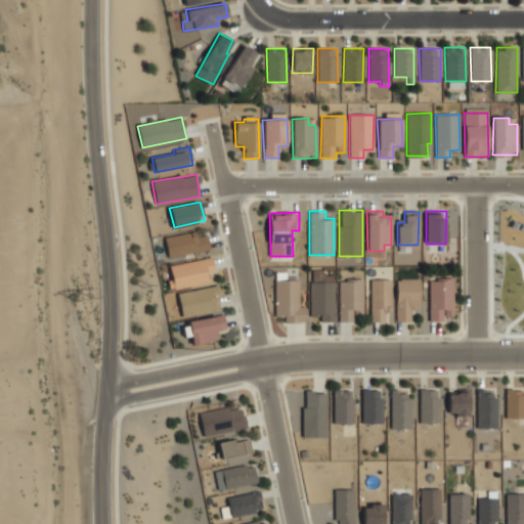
[(210,249),(207,234),(197,236),(195,230),(164,236),(168,257),(210,249)]
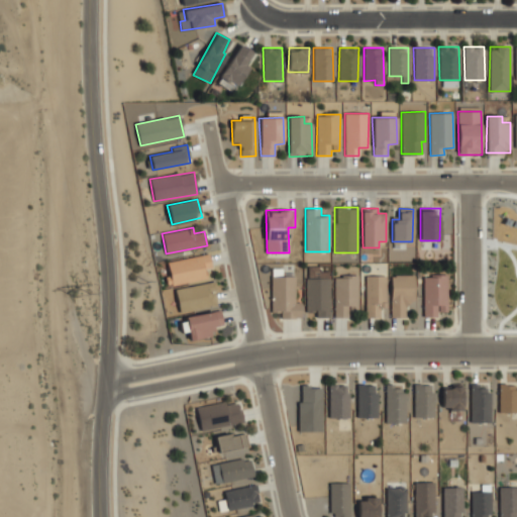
[(166,261),(169,284),(207,279),(205,269),(211,268),(209,254),(166,261)]
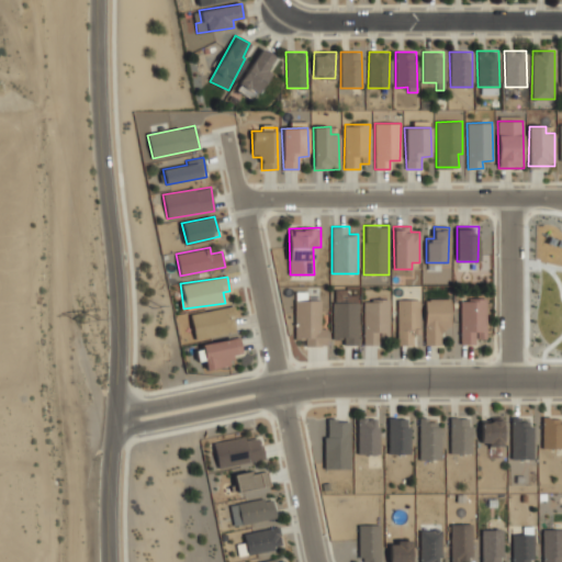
[(419,334),(419,299),(396,300),(397,346),(414,345),(413,334),(419,334)]
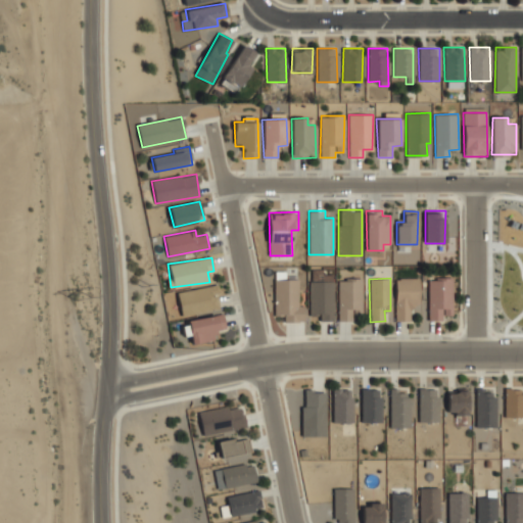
[(419,278),(395,278),(394,321),(410,321),(410,306),(419,306),(419,278)]
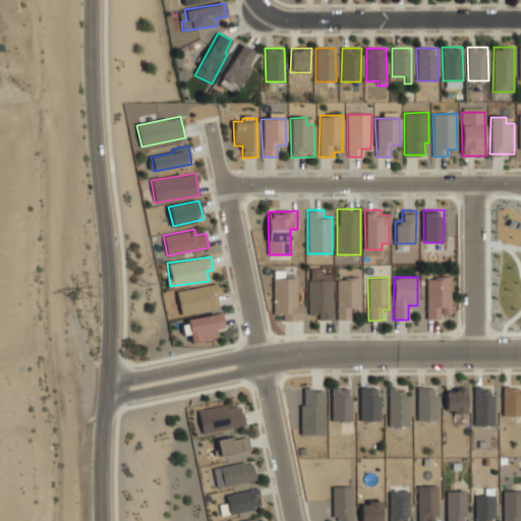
[(451,277),(427,277),(426,320),(441,320),(441,314),(450,314),(451,277)]
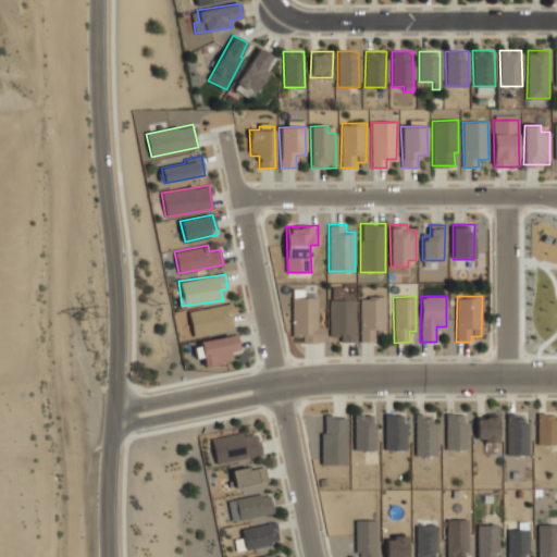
[(292,297),(293,336),(302,336),(302,343),(324,342),(324,325),(318,325),(318,297),(292,297)]
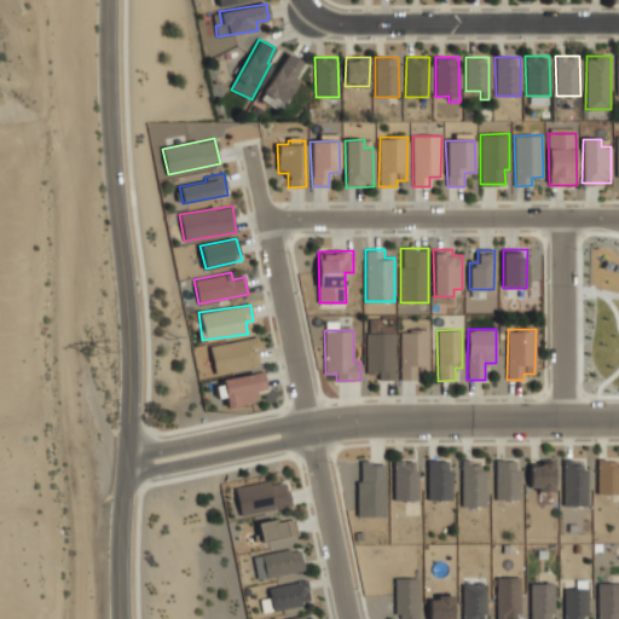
[(428,331),(400,331),(400,380),(417,380),(417,371),(428,371),(428,331)]
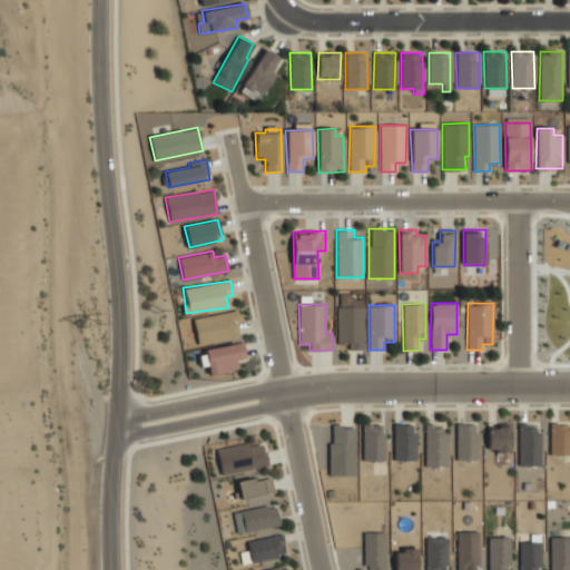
[(336,306),(336,344),(346,343),(346,350),(363,350),(363,306),(336,306)]
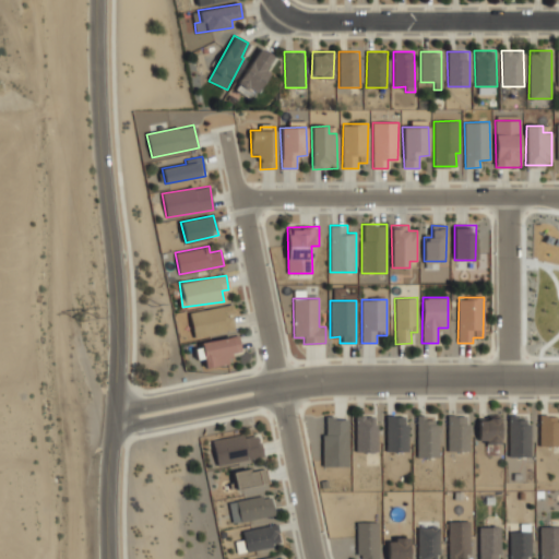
[(194,337),(235,329),(230,305),(189,312),(194,337)]
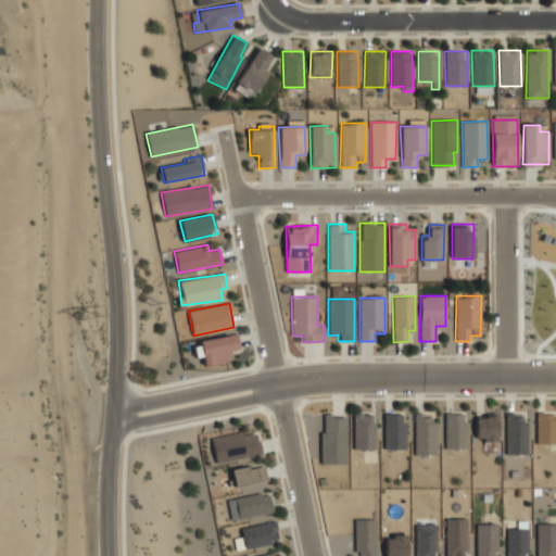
[(200,340),(204,366),(229,361),(228,352),(240,350),(237,333),(200,340)]
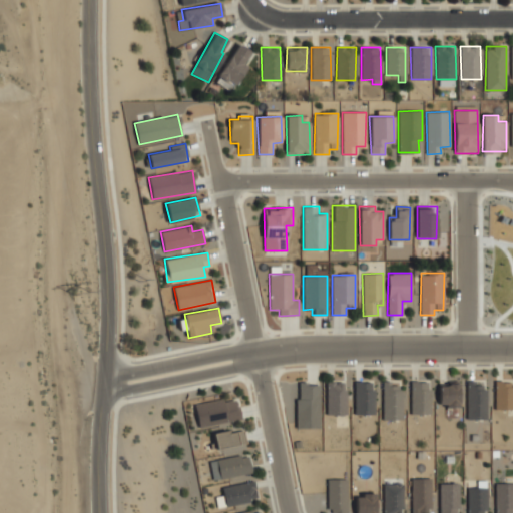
[(320,380),(293,380),(294,428),(323,427),(320,380)]
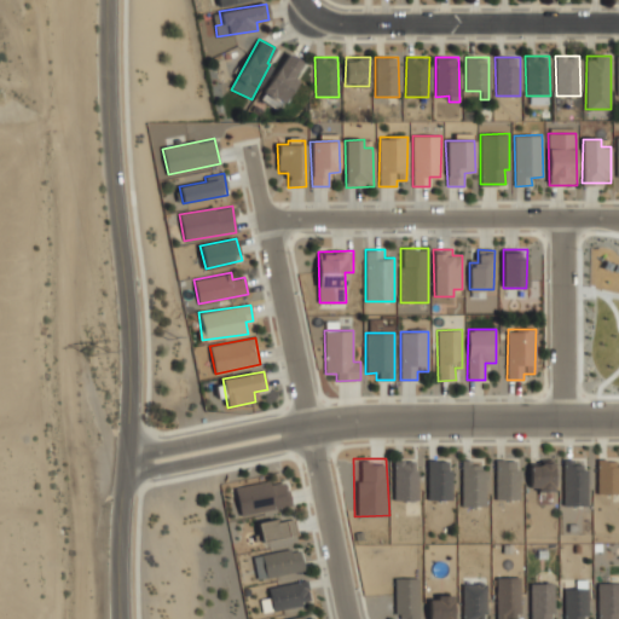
[(597,493),(618,493),(618,458),(596,460),(597,493)]
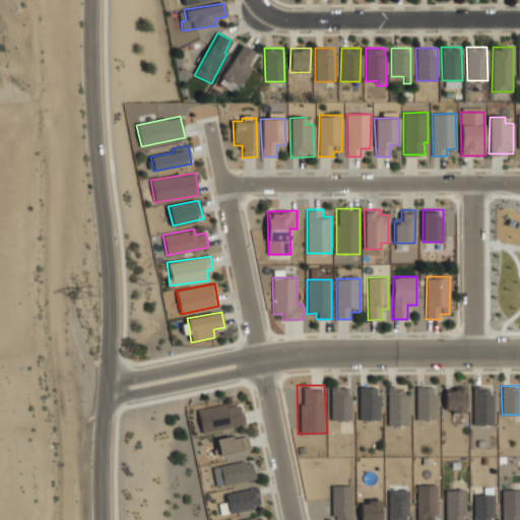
[(348,420),(329,420),(330,386),(348,387),(348,420)]
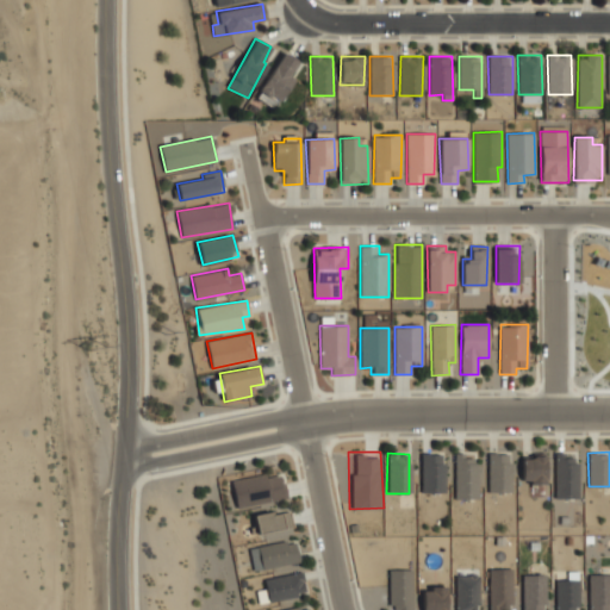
[(455,499),(478,498),(477,453),(454,454),(455,499)]
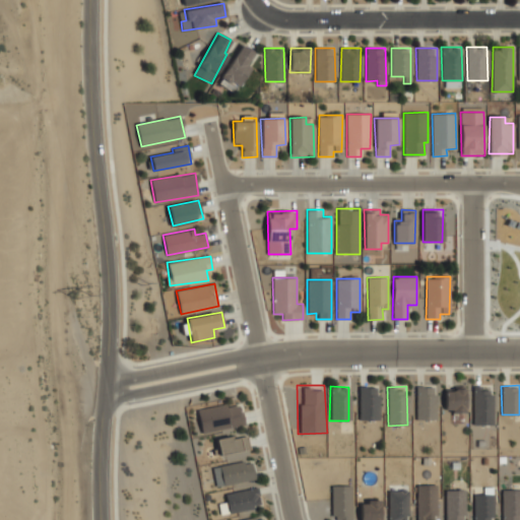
[(436,419),(435,386),(415,386),(416,419),(436,419)]
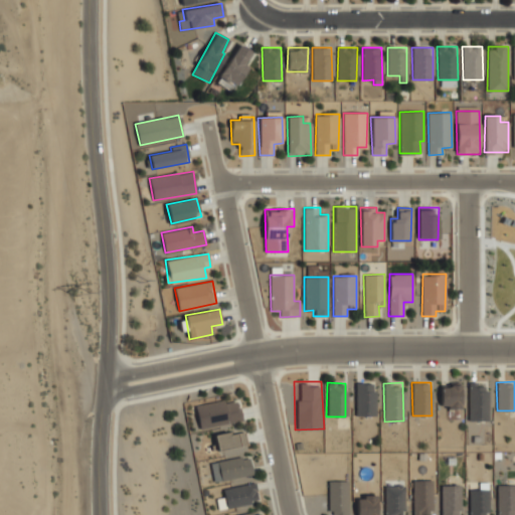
[(441,408),(461,407),(460,382),(440,382),(441,408)]
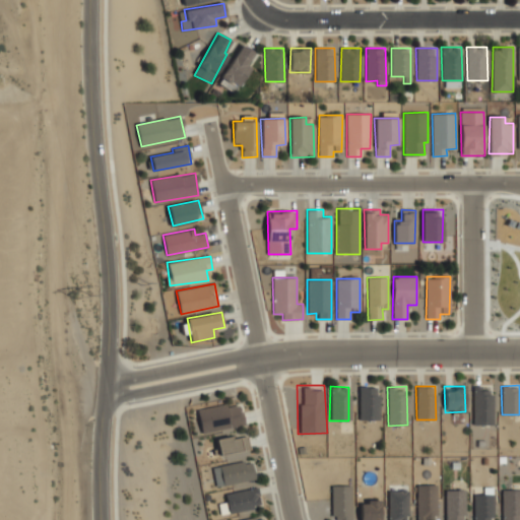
[(360,420),(379,419),(379,387),(359,387),(360,420)]
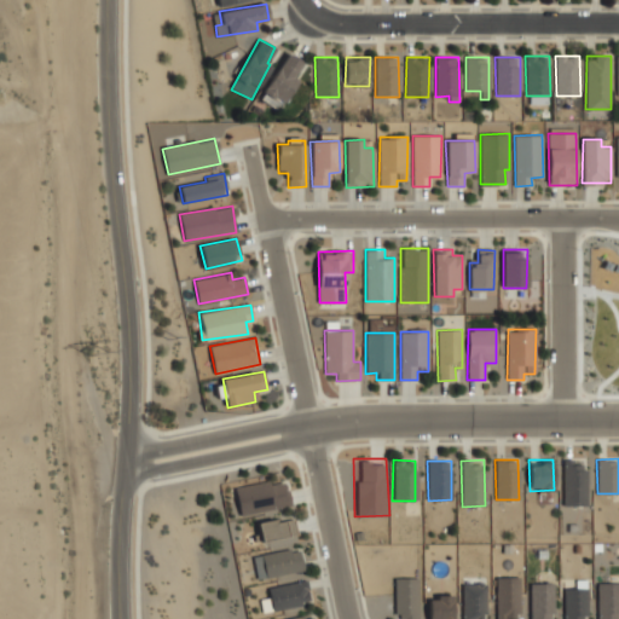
[(563,507),(586,505),(585,461),(562,462),(563,507)]
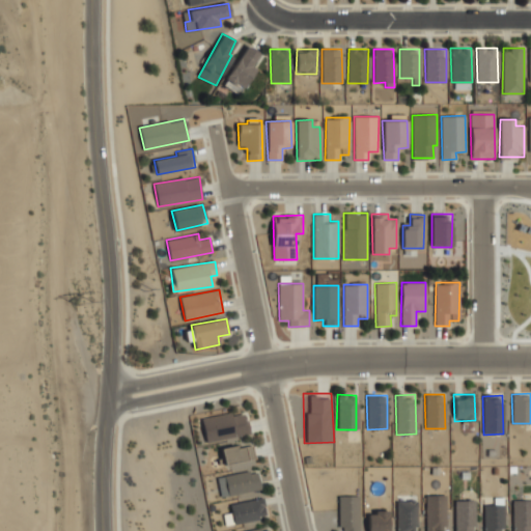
[(205,441),(249,435),(246,412),(202,418),(205,441)]
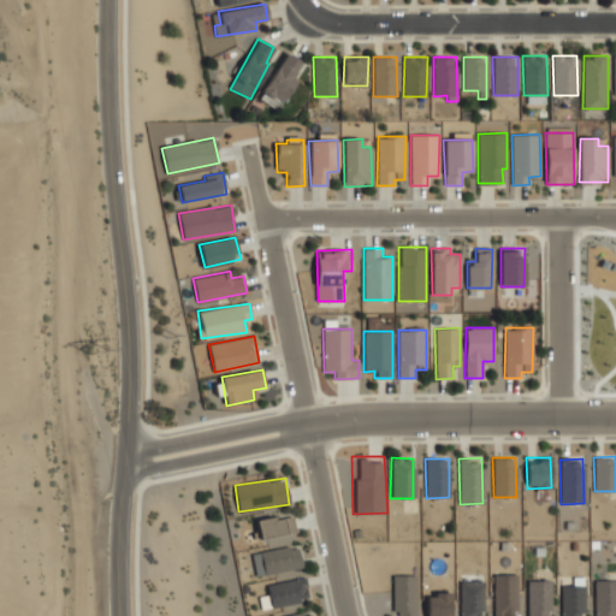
[(256,521),(260,538),(295,532),(291,515),(256,521)]
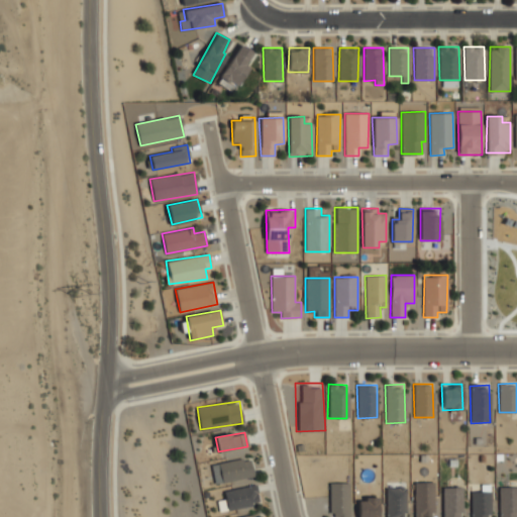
[(249,456),(217,464),(222,483),(254,475),(249,456)]
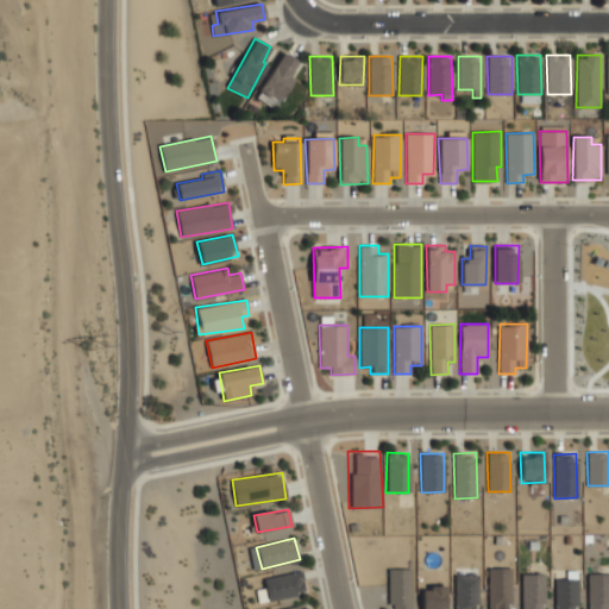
[(415,565),(410,608),(382,608),(385,567),(415,565)]
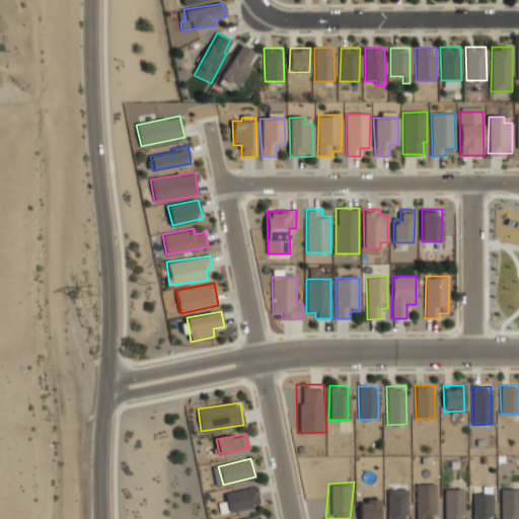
[(416,518),(425,518),(426,518),(436,518),(435,484),(416,484),(416,518)]
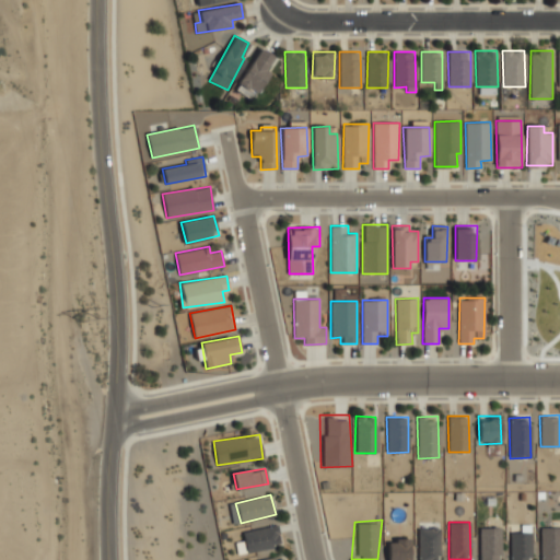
[(510,559),(532,559),(531,525),(521,525),(522,532),(510,533),(510,559)]
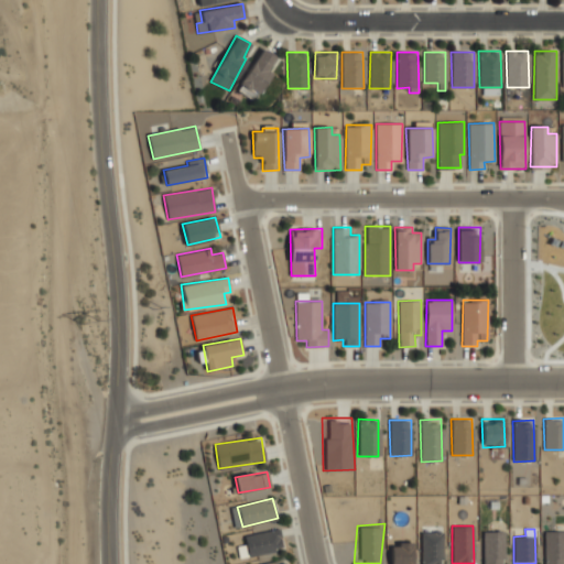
[(247,555),(282,551),(280,530),(245,534),(247,555)]
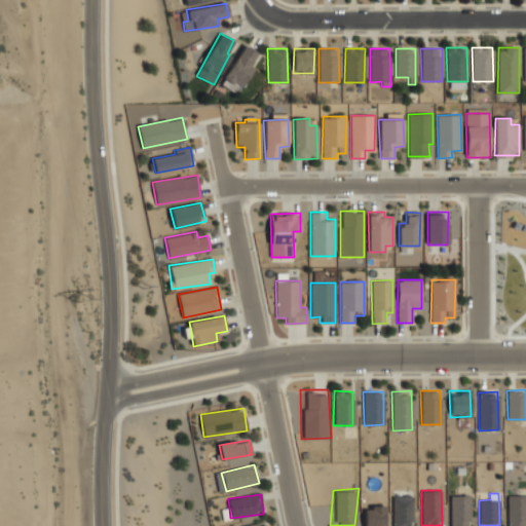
[(525,525),(525,494),(508,495),(508,525),(525,525)]
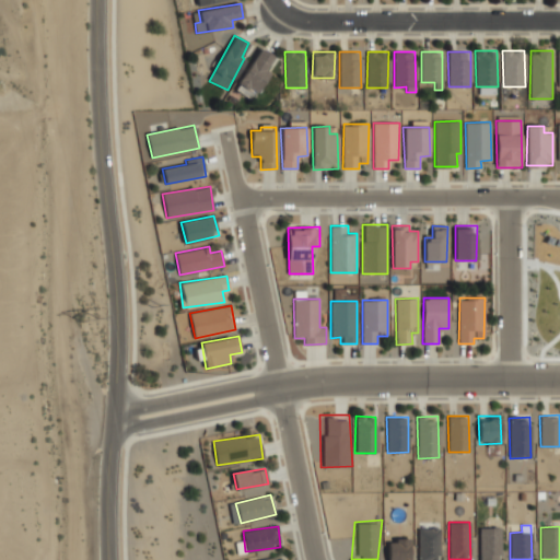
[(418,559),(439,559),(439,527),(418,527),(418,559)]
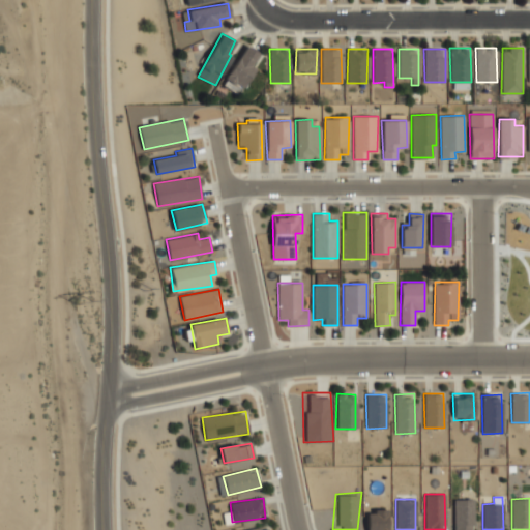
[(473,529),(473,499),(453,499),(453,529),(473,529)]
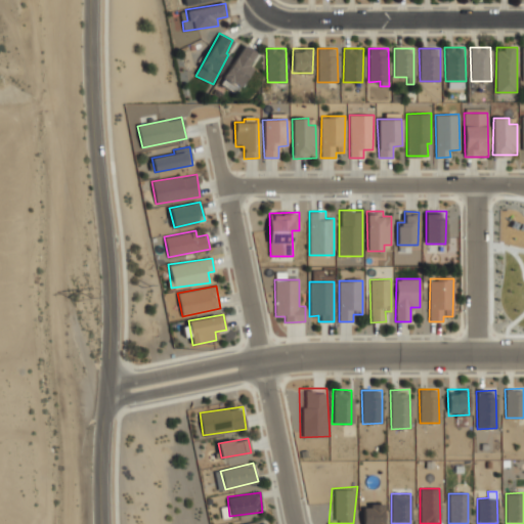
[(383,523),(383,505),(362,506),(362,523),(383,523)]
